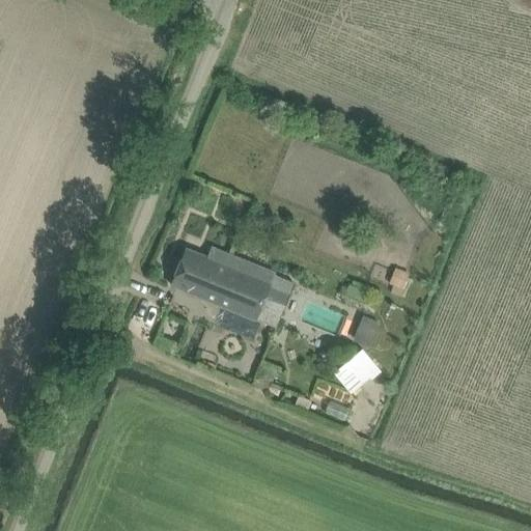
[(171,284),(191,292),(275,325),(291,280),(273,274),(273,273),(229,256),(212,249),(207,258),(187,249),(171,284)]
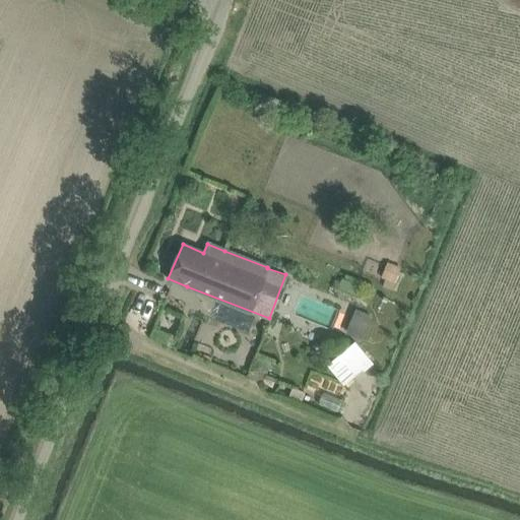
[(398,267),(387,263),(381,277),(393,281),(398,267)]
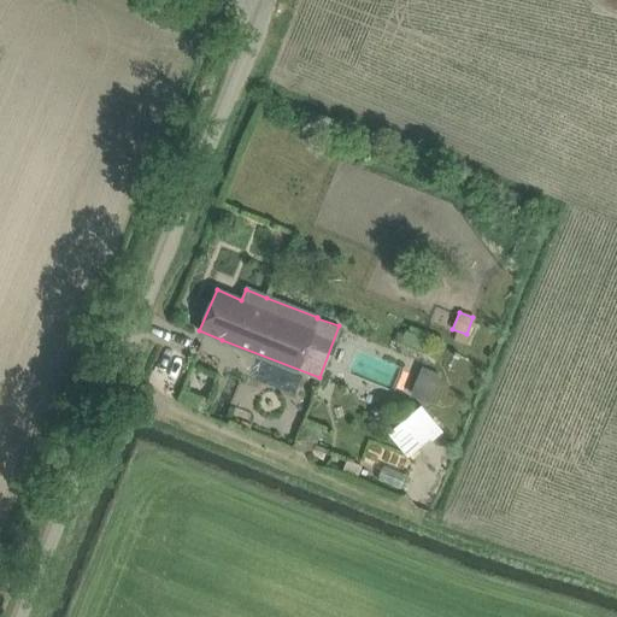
[(307,401),(294,397),(288,411),(301,417),(307,401)]
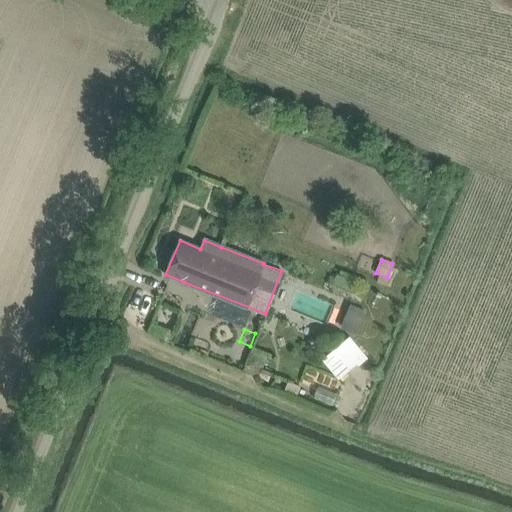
[(321,356),(338,378),(368,355),(350,333),(321,356)]
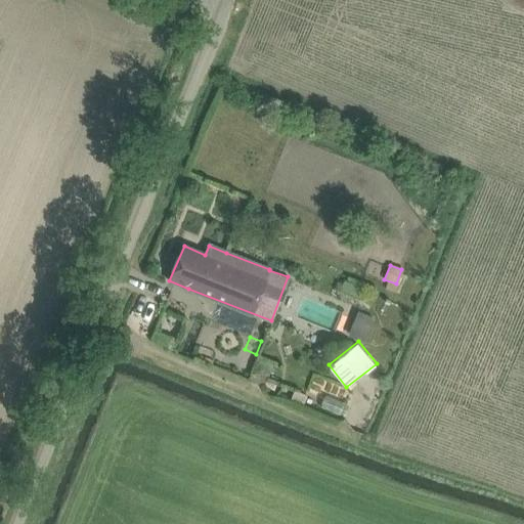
[(249,379),(263,385),(273,362),(259,356),(249,379)]
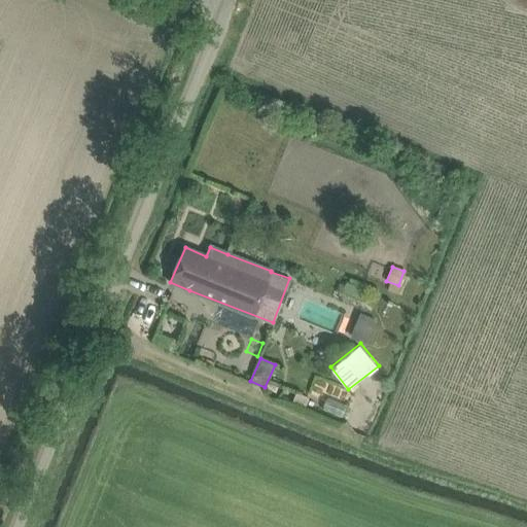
[(292,401),(305,406),(308,397),(295,393),(292,401)]
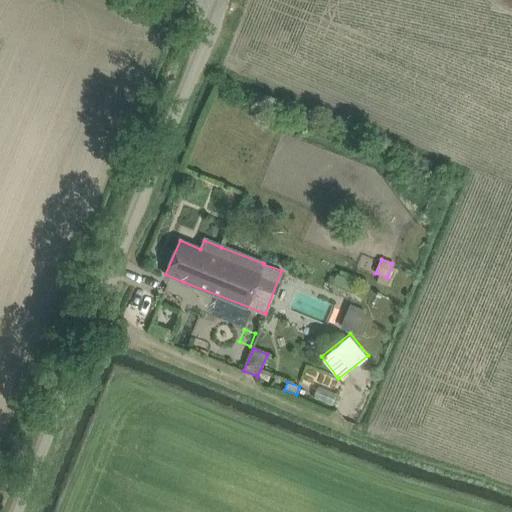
[(313,398),(332,405),(333,404),(337,393),(318,386),(314,396),(313,398)]
